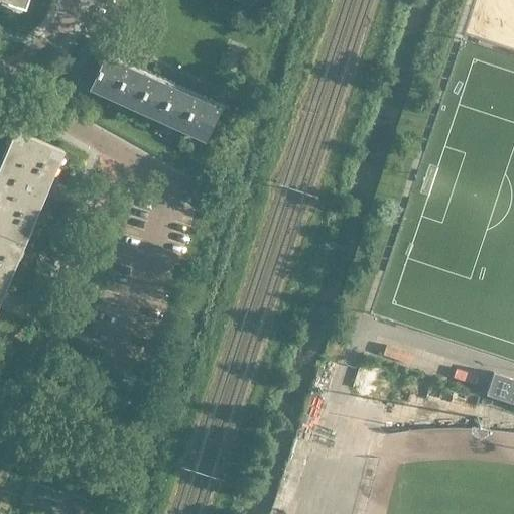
[(0,4),(22,11),(23,8),(27,9),(29,0),(0,0),(1,0),(0,4)]
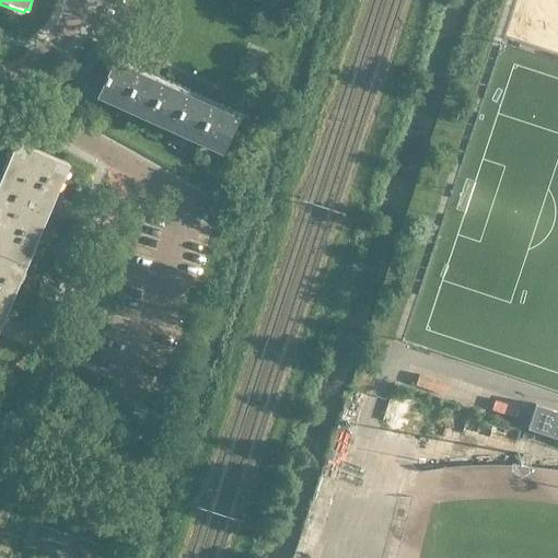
[(101,96),(224,152),(240,118),(116,64),(121,51),(105,44),(100,57),(102,58),(84,99),(96,105),(101,96)]
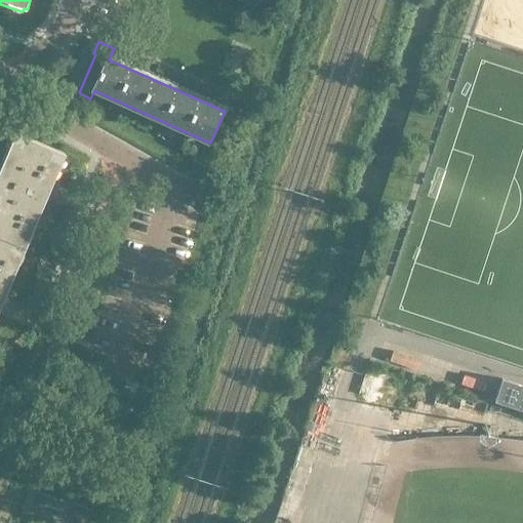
[(18,134),(0,177),(0,315),(68,155),(18,134)]
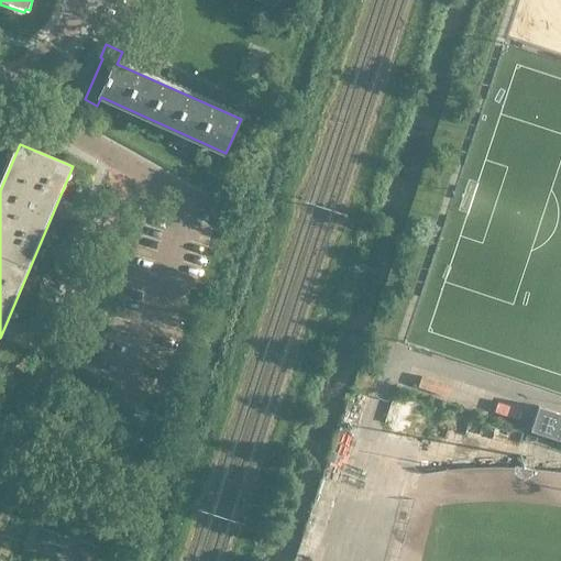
[(523,419),(525,410),(501,404),(498,413),(523,419)]
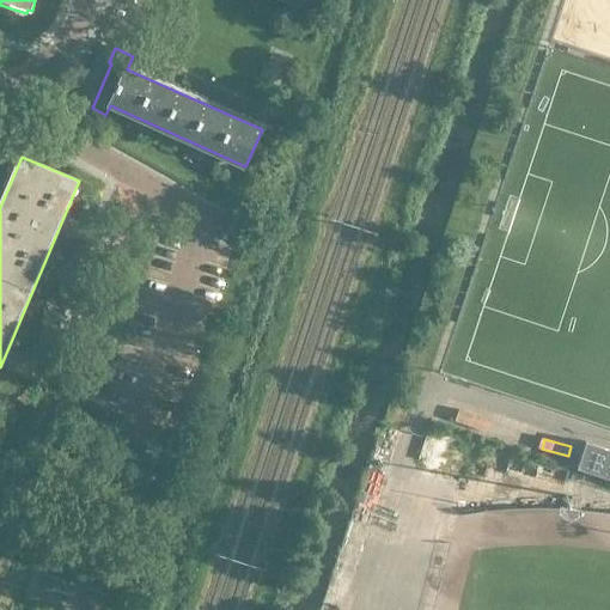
[(609,451),(587,444),(578,470),(609,480),(609,451)]
